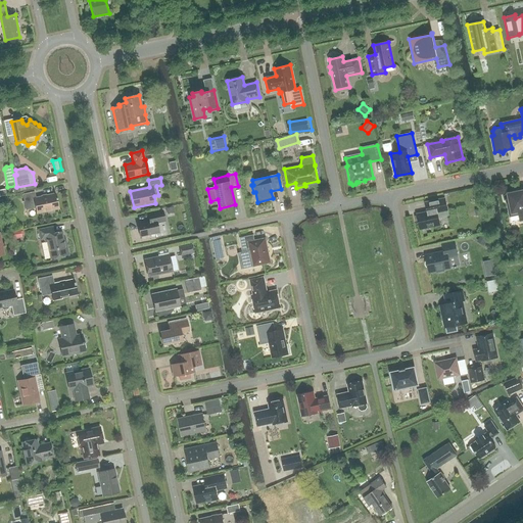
[(522,188),(516,190),(516,192),(508,194),(510,203),(507,203),(510,217),(518,215),(519,220),(522,219),(522,188)]
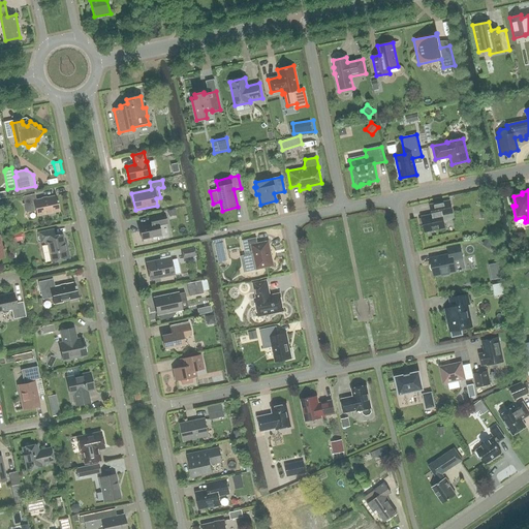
[(37,216),(59,211),(56,196),(36,200),(34,194),(23,196),(26,213),(36,211),(37,216)]
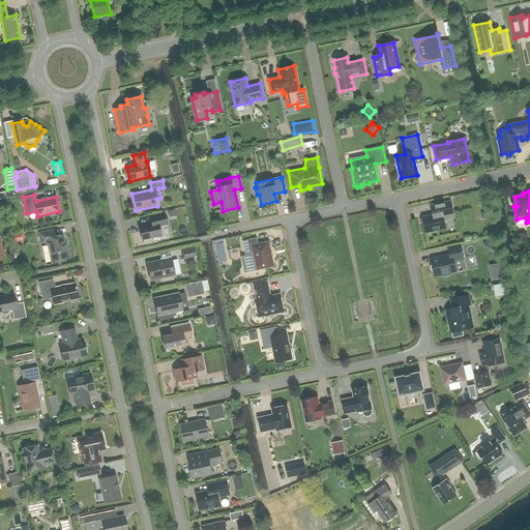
[(450,203),(437,206),(431,207),(433,214),(422,217),(422,218),(420,219),(421,225),(423,225),(425,233),(446,229),(444,222),(453,219),(450,203)]
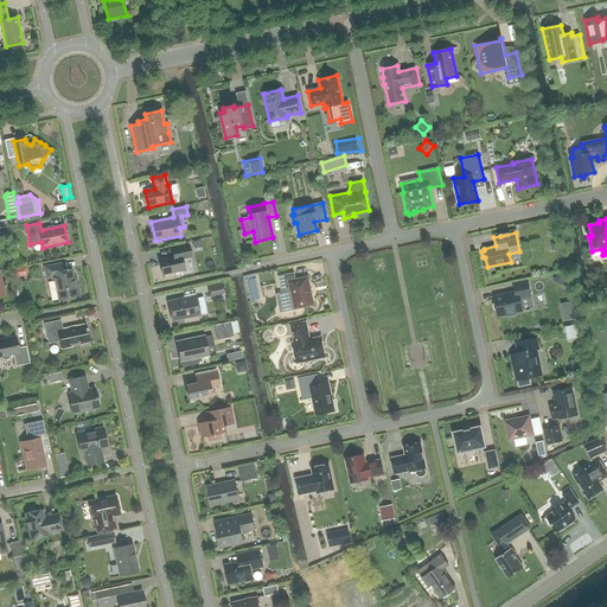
[(171,248),(173,256),(159,259),(163,275),(184,270),(181,260),(191,257),(189,244),(171,248)]
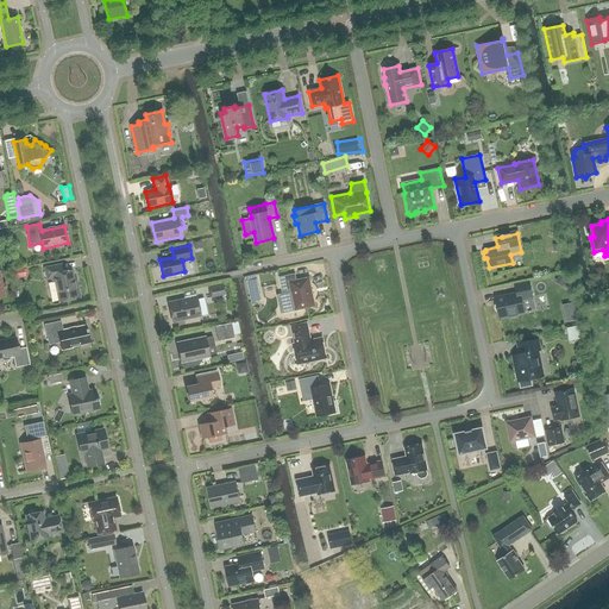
[(58,302),(80,297),(77,286),(75,287),(71,270),(62,271),(61,264),(44,268),(46,280),(54,277),(58,302)]
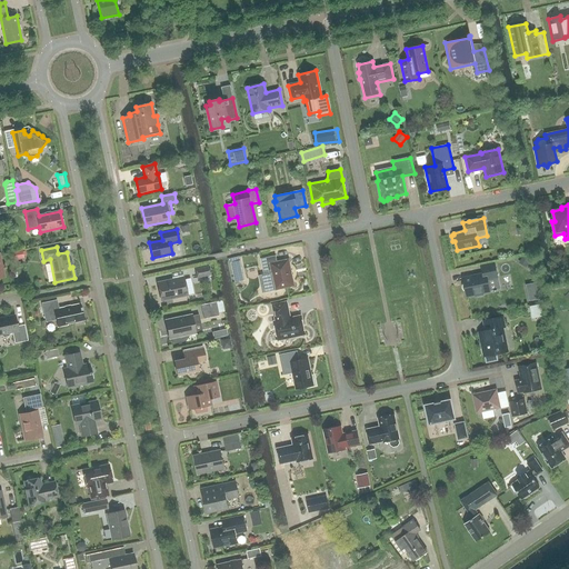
[(266,291),(293,286),(288,260),(277,262),(276,256),(261,259),(265,276),(262,277),(266,291)]
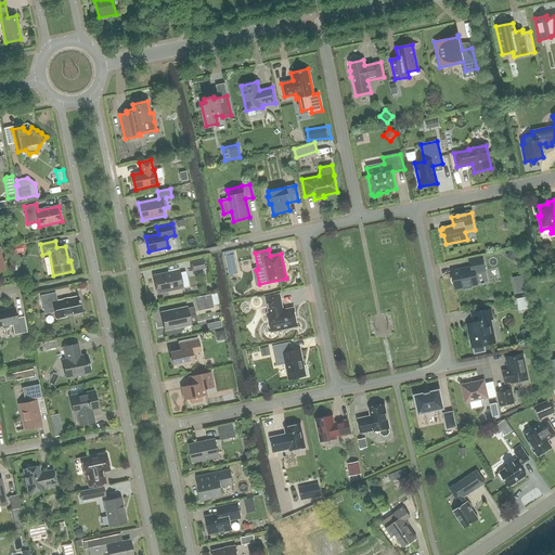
[(511,249),(506,257),(513,261),(518,254),(511,249)]
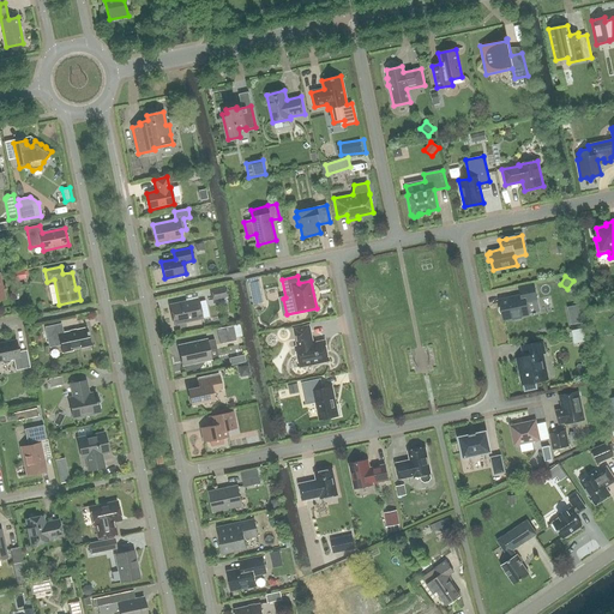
[(260,280),(251,282),(256,304),(265,301),(260,280)]
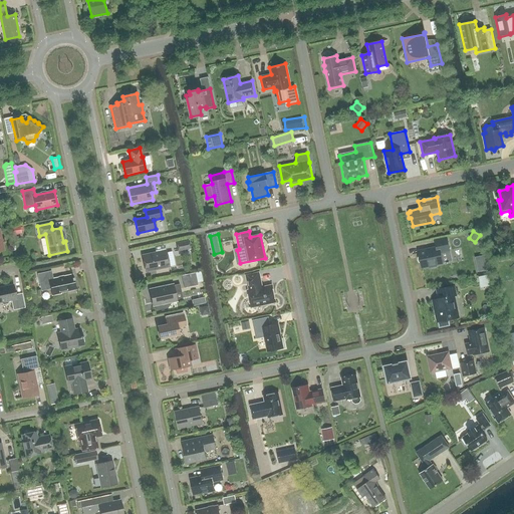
[(421,263),(422,268),(429,266),(431,268),(436,267),(436,265),(442,263),(440,253),(450,251),(447,238),(435,241),(436,248),(418,252),(419,257),(418,258),(417,260),(419,262),(421,263)]
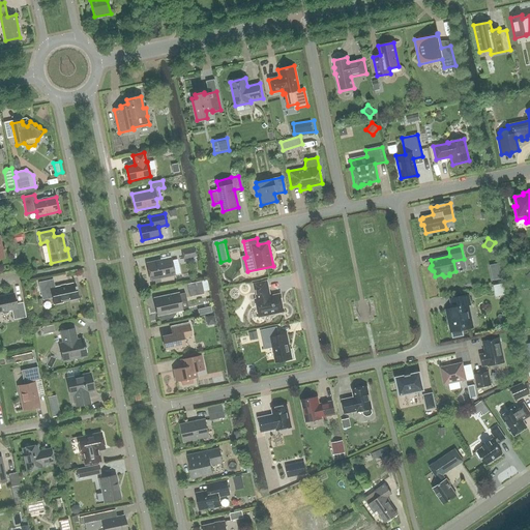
[(195,247),(181,251),(183,260),(197,257),(195,247)]
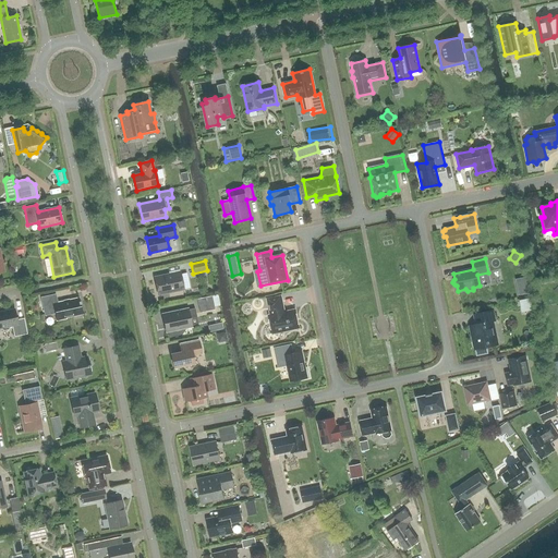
[(183,290),(180,275),(180,273),(155,278),(158,295),(183,290)]
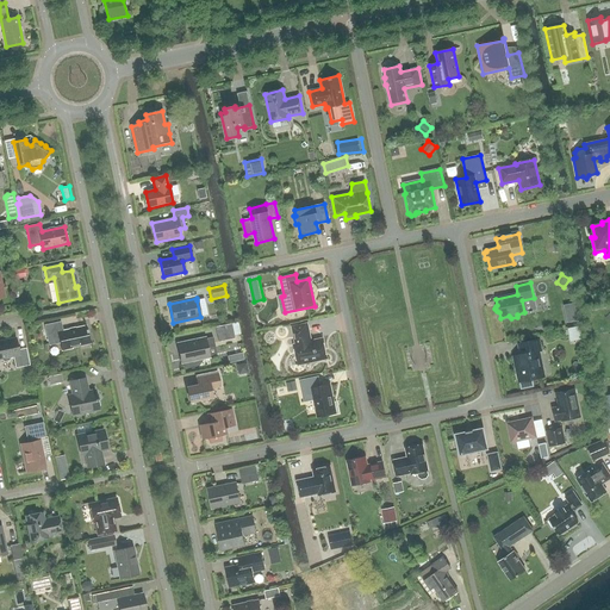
[(577,302),(564,305),(567,322),(580,319),(577,302)]
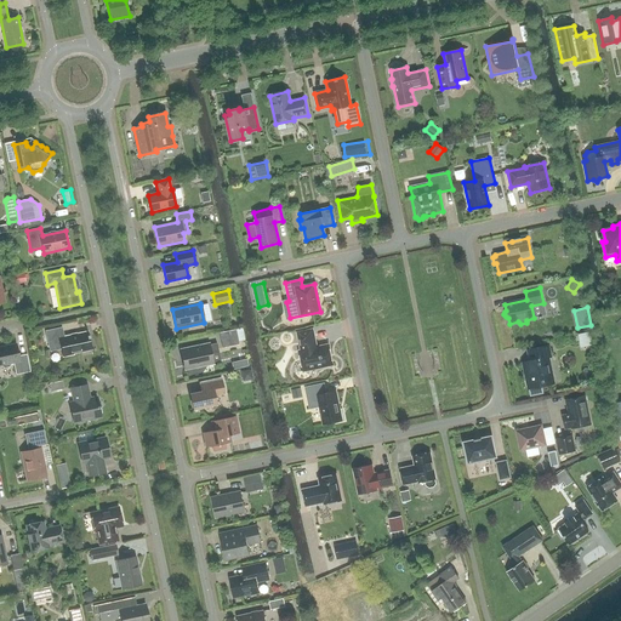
[(62,328),(45,331),(50,352),(61,349),(63,357),(73,355),(73,354),(91,349),(87,332),(64,337),(62,328)]
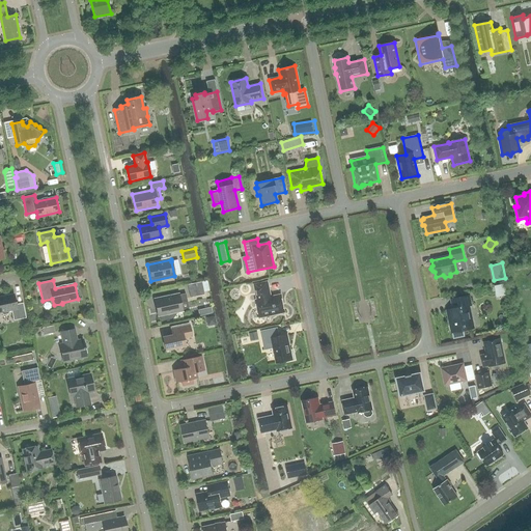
[(204,295),(203,290),(201,282),(187,285),(190,298),(204,295)]
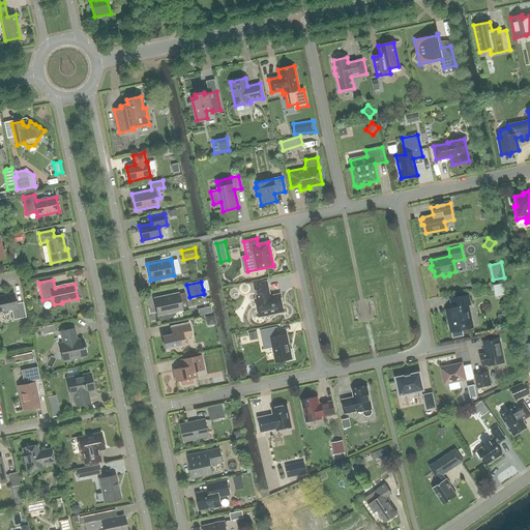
[(283,312),(280,295),(270,296),(267,282),(254,285),(257,299),(255,300),(259,317),(283,312)]
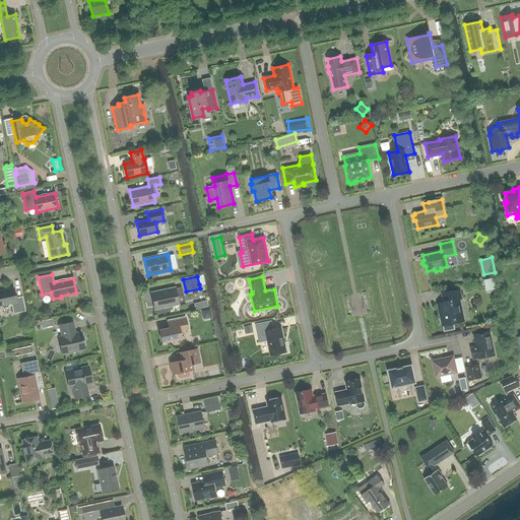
[(498,277),(486,278),(488,289),(499,288),(498,277)]
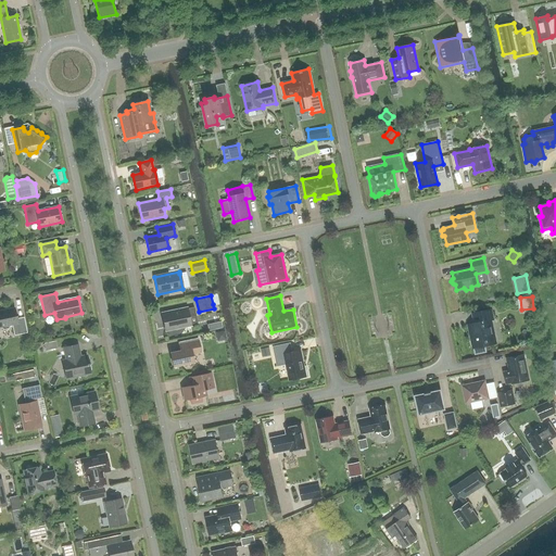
[(190,326),(189,317),(196,316),(193,307),(187,310),(187,308),(162,314),(165,331),(190,326)]
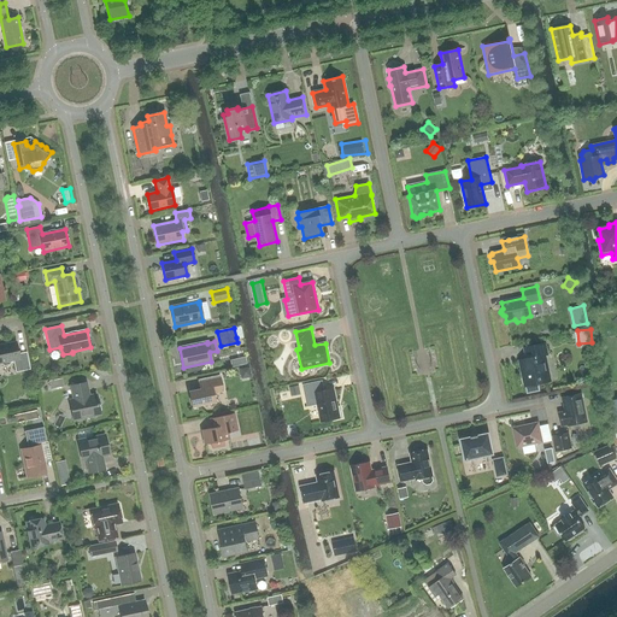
[(11,362),(10,362),(13,360),(16,372),(30,370),(27,352),(18,354),(16,342),(0,345),(0,363),(0,364),(4,366),(9,365),(11,362)]
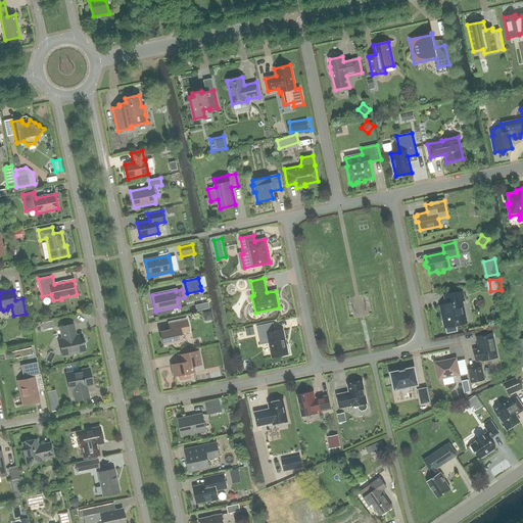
[(458,331),(456,326),(463,325),(463,324),(465,323),(466,321),(465,318),(463,316),(461,316),(458,302),(464,301),(462,291),(444,294),(446,304),(442,304),(445,319),(442,319),(444,328),(445,328),(446,334),(458,331)]
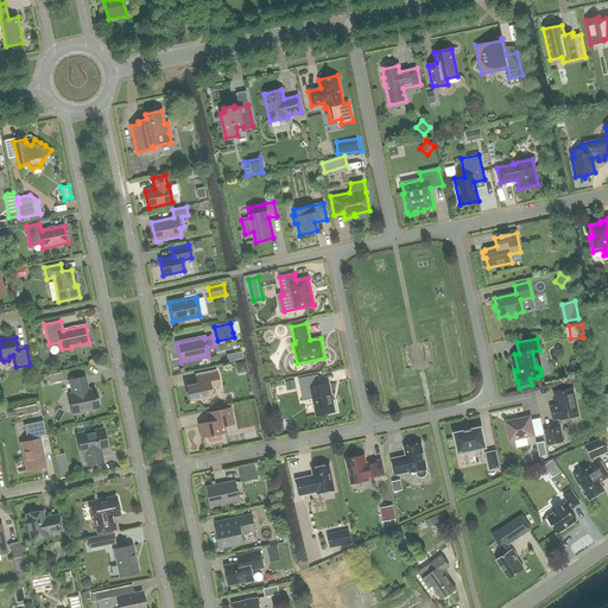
[(216,369),(195,374),(196,384),(187,386),(189,401),(211,397),(210,388),(220,386),(216,369)]
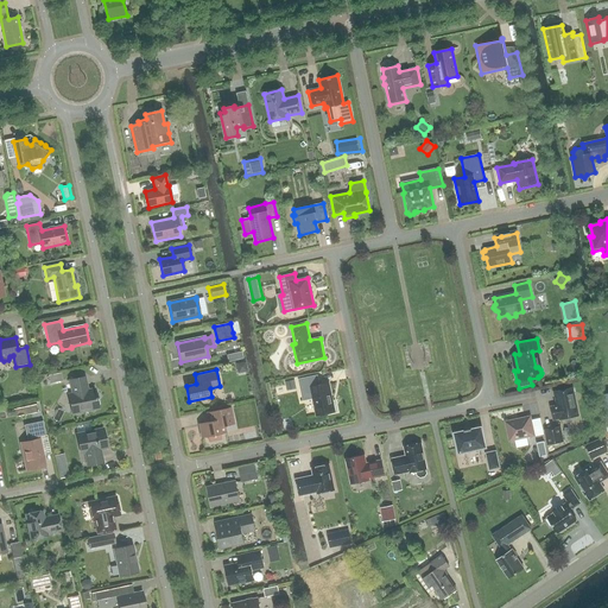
[(298,380),(299,380),(303,400),(312,399),(316,416),(336,412),(334,401),(333,401),(329,384),(318,385),(317,377),(317,375),(298,380)]
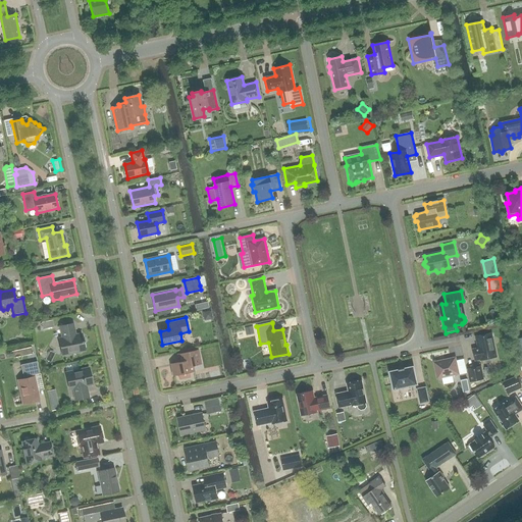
[(72,323),(59,326),(62,338),(58,338),(62,355),(85,351),(82,334),(75,335),(72,323)]
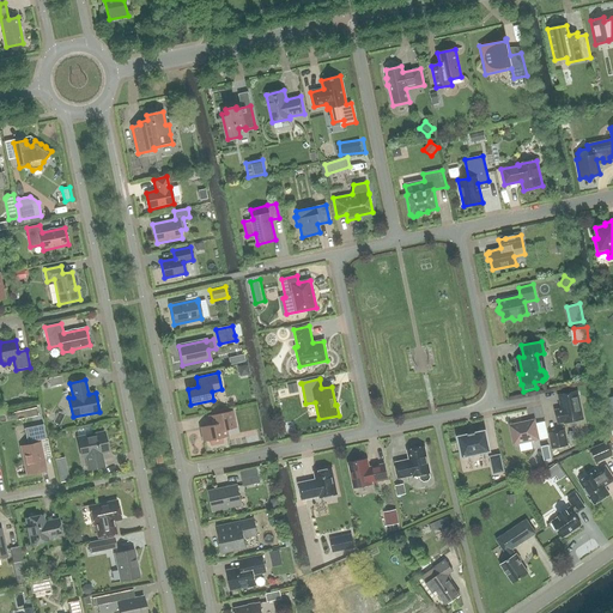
[(564,424),(583,419),(577,392),(558,395),(562,410),(554,411),(558,424),(564,422),(564,424)]
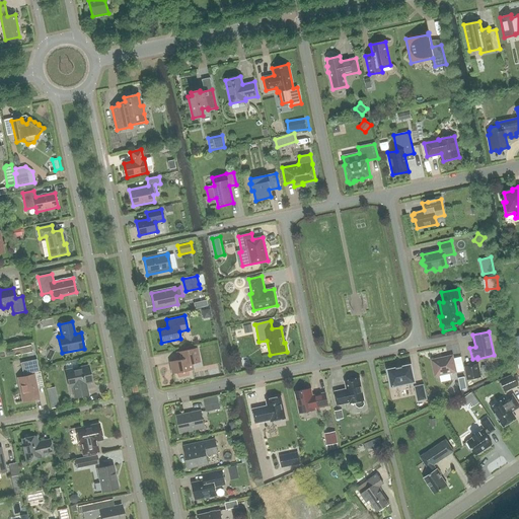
[(177,361),(169,362),(172,374),(177,372),(178,377),(189,375),(188,370),(193,369),(191,364),(199,362),(196,349),(178,352),(179,360),(177,361)]
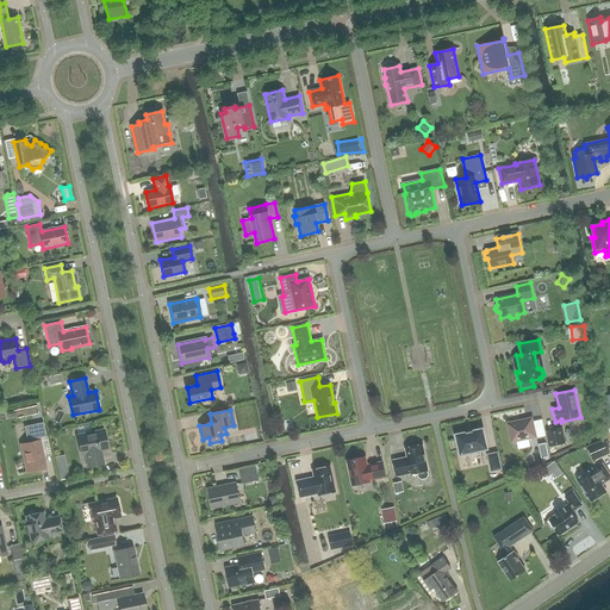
[(506,423),(511,443),(536,437),(531,418),(506,423)]
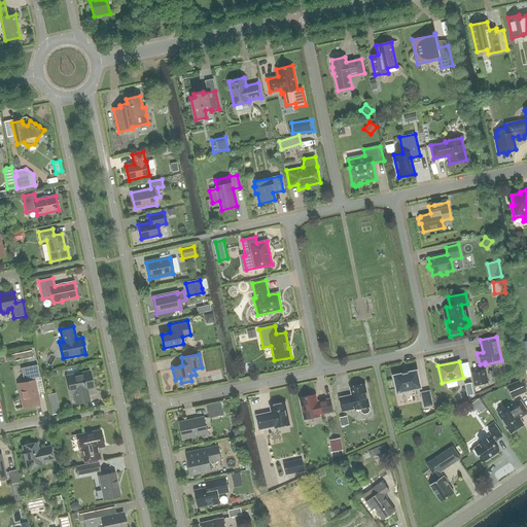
[(23,408),(39,405),(34,381),(32,381),(31,380),(40,378),(37,365),(21,369),(24,383),(18,384),(23,408)]
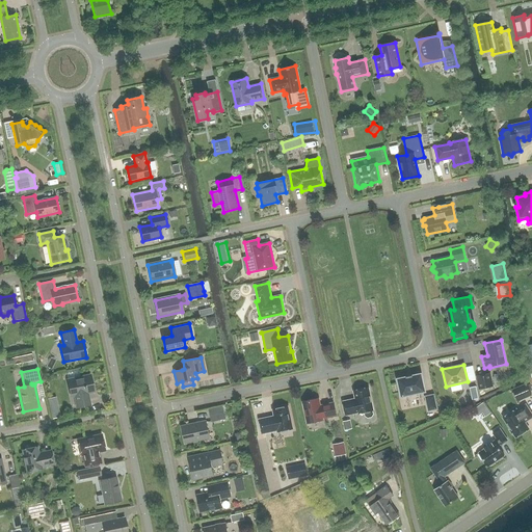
[(425,392),(421,374),(411,376),(406,377),(397,379),(401,397),(425,392)]
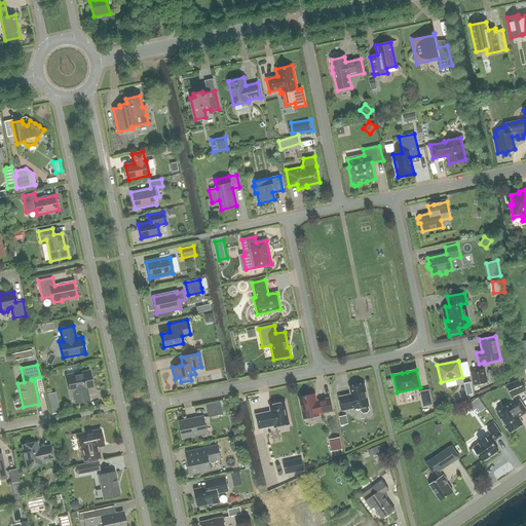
[(487,382),(484,370),(471,372),(474,385),(487,382)]
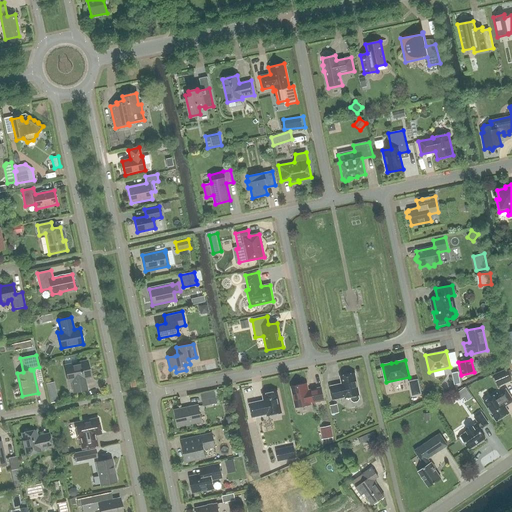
[(90,377),(87,361),(64,366),(68,382),(71,381),(74,393),(87,390),(84,378),(90,377)]
